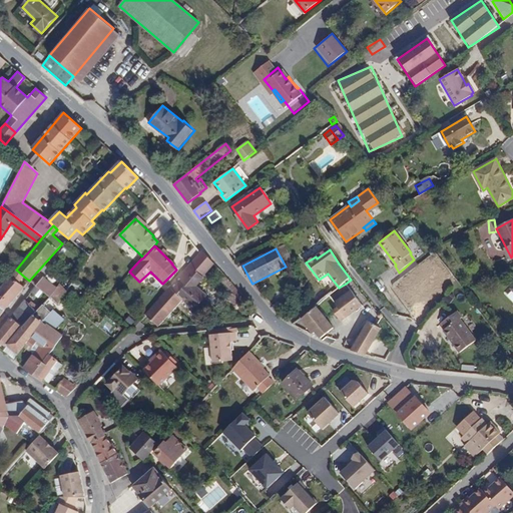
[(213,264),(201,250),(192,262),(181,274),(169,288),(182,301),(192,311),(204,297),(194,287),(213,264)]
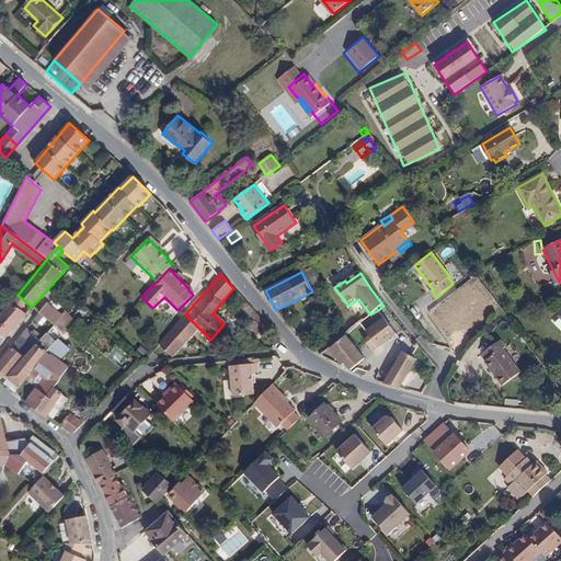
[(26,302),(18,295),(7,308),(0,315),(0,335),(4,340),(26,315),(21,310),(26,302)]
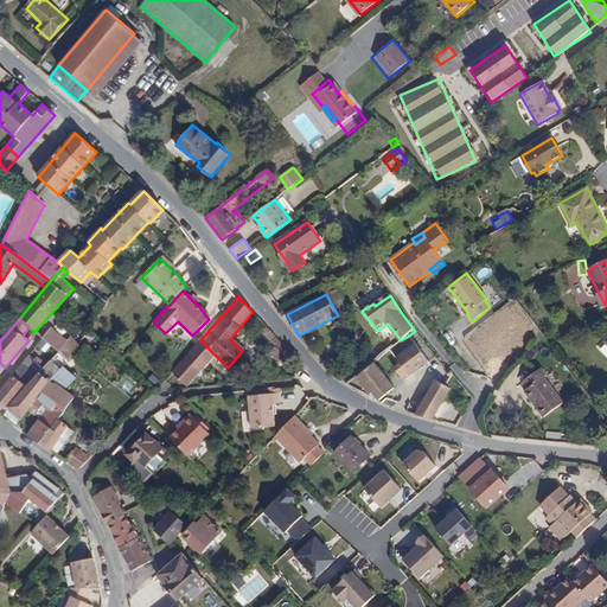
[(88,331),(89,328),(83,324),(76,333),(78,336),(77,338),(82,342),(88,331)]
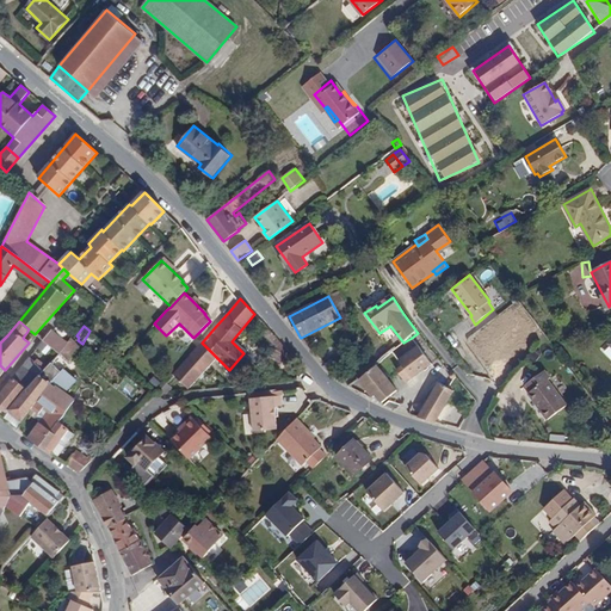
[(282,344),(267,328),(259,335),(264,343),(260,346),(267,356),(270,353),(282,344)]
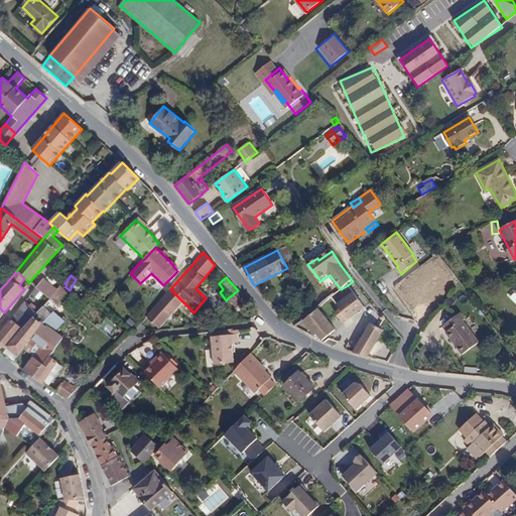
[(42,279),(35,288),(43,294),(50,299),(56,290),(42,279)]
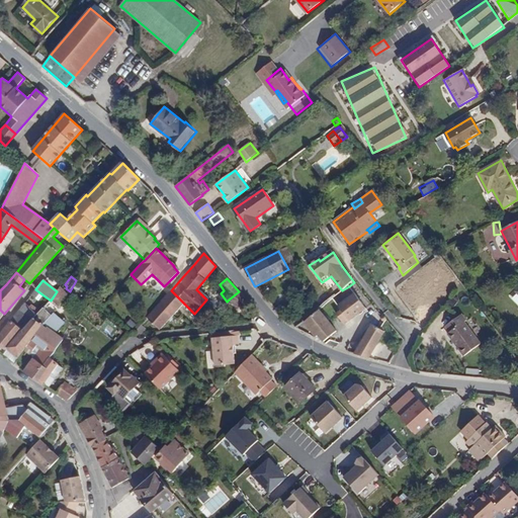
[(61,286),(57,291),(51,300),(60,308),(68,294),(61,286)]
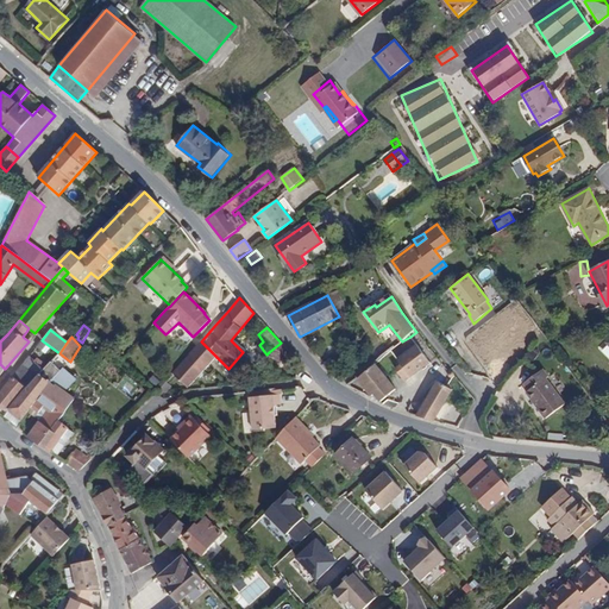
[(405,382),(431,363),(419,346),(410,337),(402,341),(391,350),(402,364),(395,369),(405,382)]
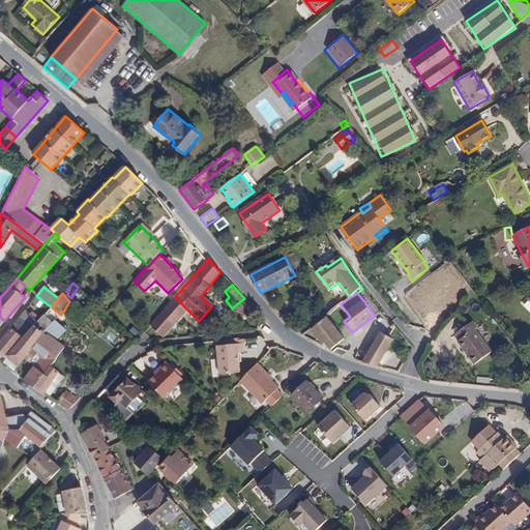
[(45,302),(36,296),(30,303),(34,307),(36,305),(39,308),(45,302)]
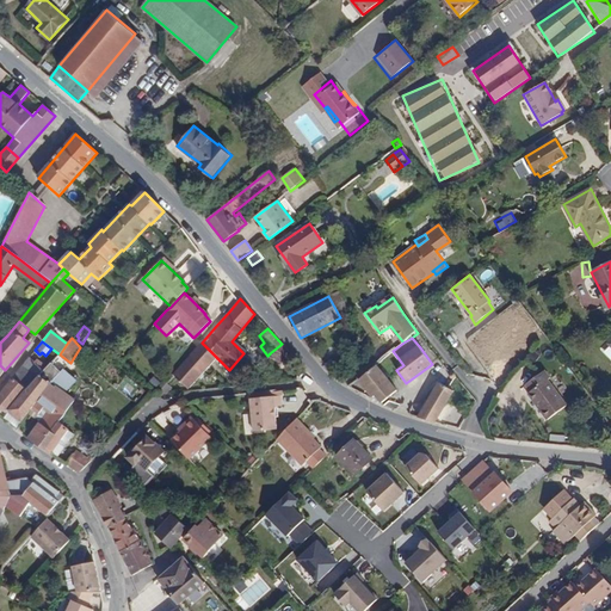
[(217,358),(202,343),(173,375),(189,389),(217,358)]
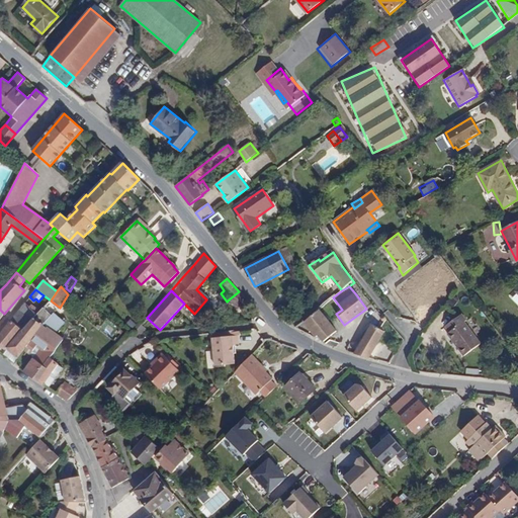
[(366,309),(372,304),(362,290),(356,294),(366,309)]
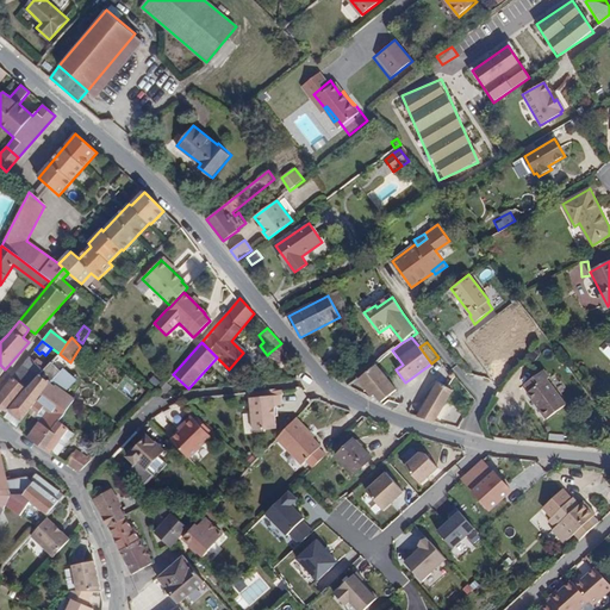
[(281,343),(269,353),(288,366),(296,359),(281,343)]
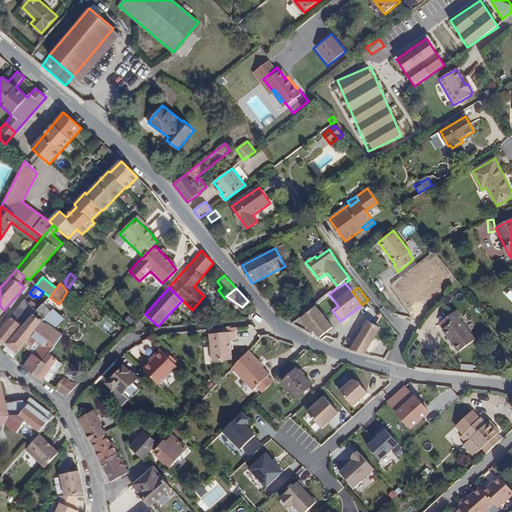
[(29,303),(24,299),(10,316),(22,326),(37,310),(29,303)]
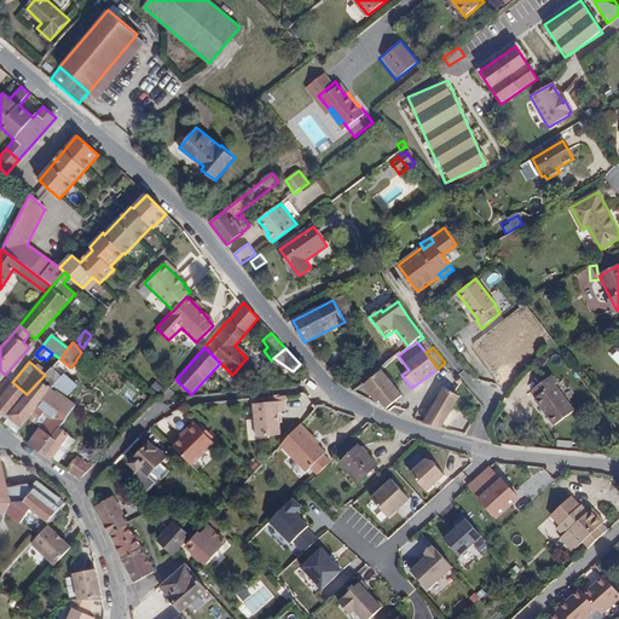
[(45,375),(47,372),(38,364),(35,366),(45,375)]
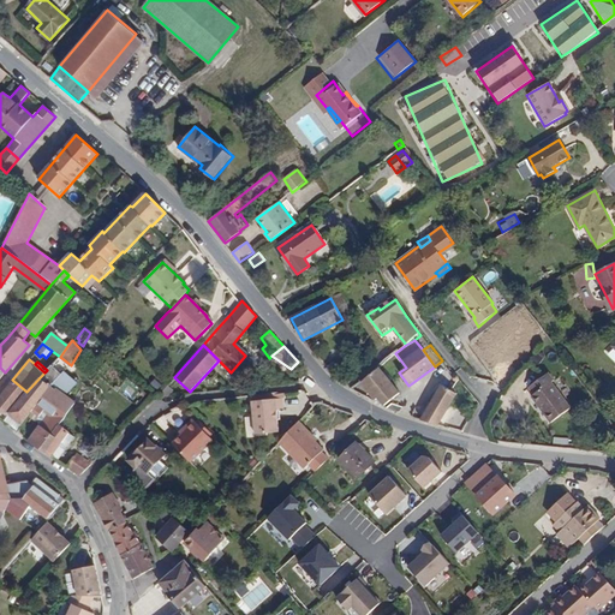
[(60,425),(77,402),(67,395),(78,383),(64,371),(61,375),(52,365),(47,370),(45,372),(27,392),(12,380),(0,395),(0,411),(6,416),(10,413),(23,425),(28,418),(35,423),(43,412),(47,415),(46,417),(60,425)]
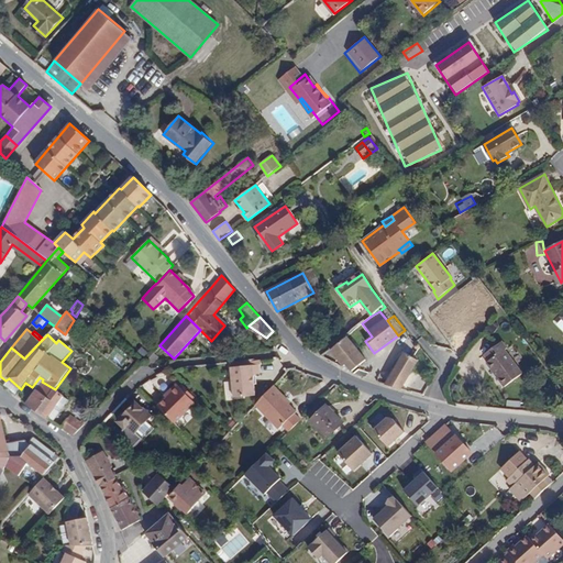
[(345,363),(353,370),(366,360),(346,335),(330,350),(343,365),(345,363)]
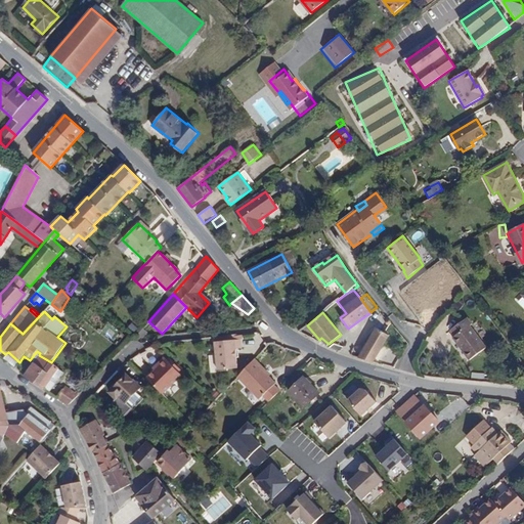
[(453,338),(470,360),(486,348),(470,325),(472,324),(468,317),(451,330),(455,337),(453,338)]
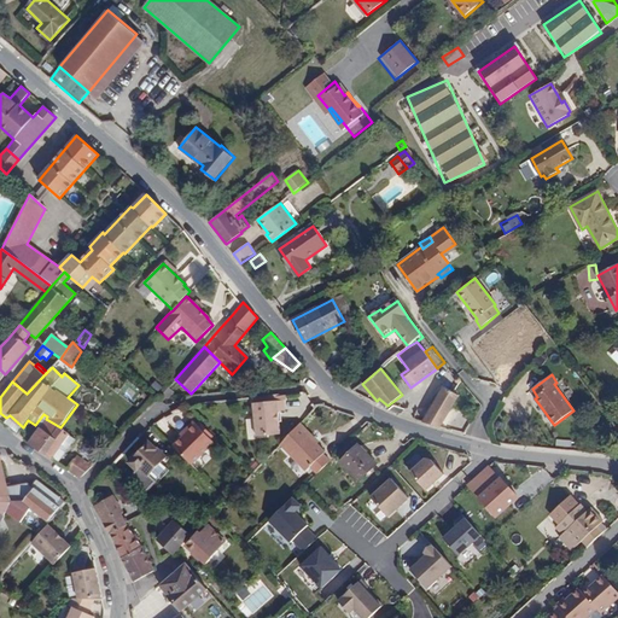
[(168,388),(158,398),(168,398),(173,391),(168,388)]
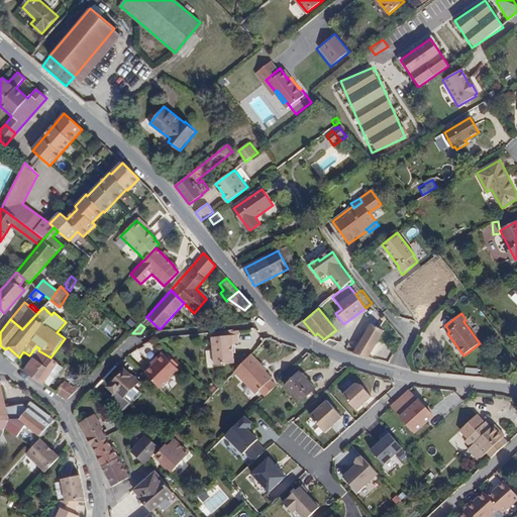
[(353,352),(369,357),(385,331),(372,324),(353,352)]
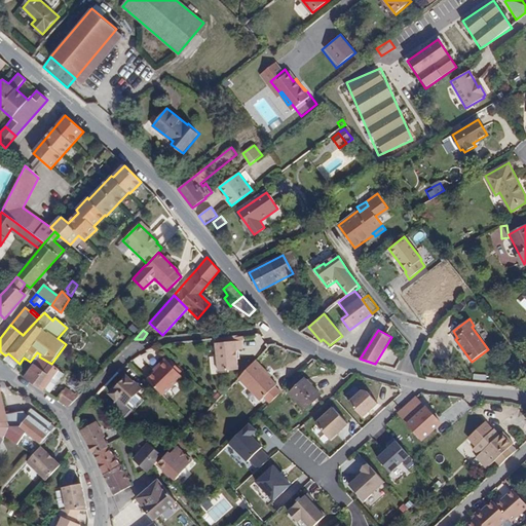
[(114,335),(110,342),(117,347),(122,340),(114,335)]
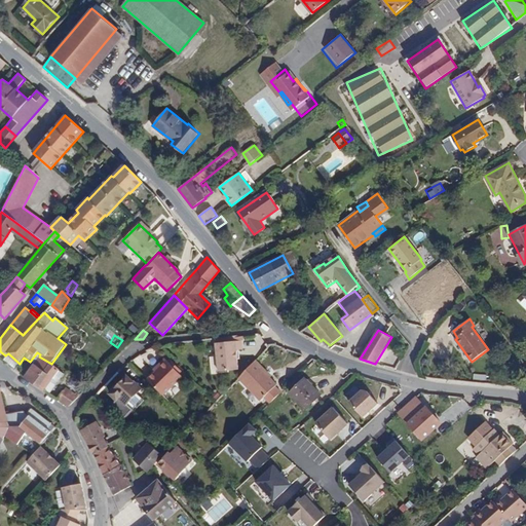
[(220,342),(222,371),(242,369),(240,349),(246,348),(245,340),(220,342)]
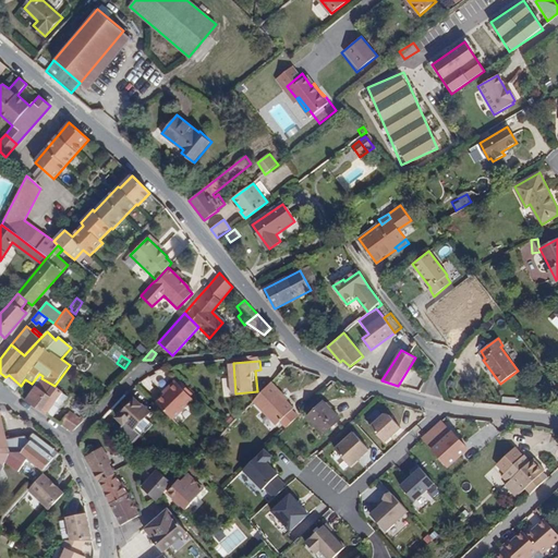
[(32,384),(36,386),(41,378),(43,376),(39,374),(32,384)]
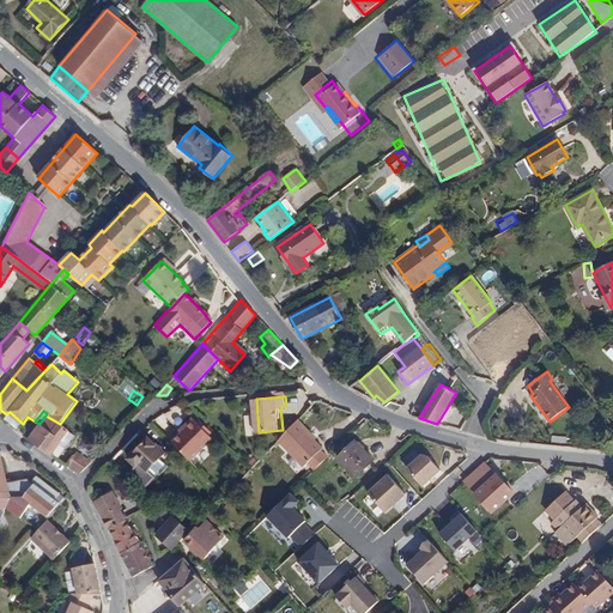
[(213,436),(192,414),(181,424),(183,428),(171,439),(190,459),(213,436)]
